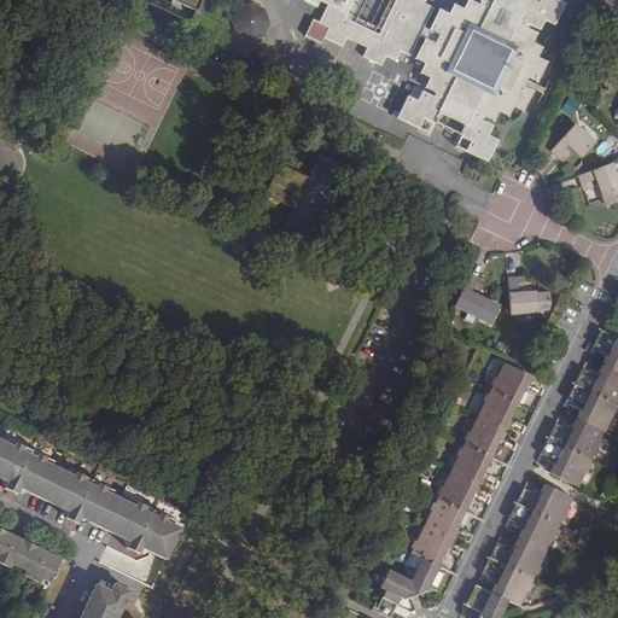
[(312,18),(303,34),(320,42),(324,36),(342,46),(345,36),(366,46),(361,56),(379,64),(384,56),(395,62),(401,51),(409,54),(418,39),(425,42),(417,59),(425,63),(419,74),(430,79),(425,88),(435,93),(432,98),(423,93),(418,101),(407,97),(396,118),(419,129),(424,120),(433,124),(438,114),(465,127),(460,138),(470,141),(465,152),(488,163),(499,141),(489,136),(494,128),(481,122),(483,117),(494,123),(499,114),(508,120),(513,109),(524,112),(534,93),(524,88),(529,79),(538,83),(548,63),(540,58),(543,48),(535,44),(537,36),(526,30),(529,27),(541,33),(546,22),(554,27),(565,5),(554,0),(540,0),(538,4),(531,0),(476,0),(481,3),(478,6),(468,1),(465,10),(454,4),(450,13),(441,9),(430,31),(424,28),(433,9),(424,4),(425,0),(320,0),(327,4),(319,21),(312,18)]
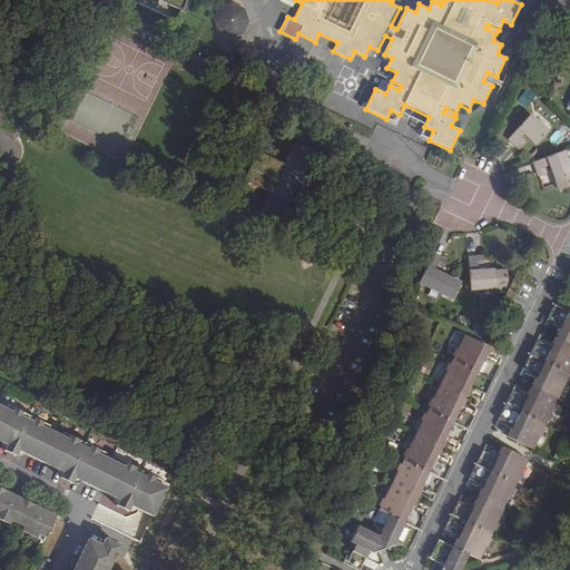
[(220,9),(215,19),(219,31),(231,37),(243,32),(248,22),(244,10),(233,5),(220,9)]
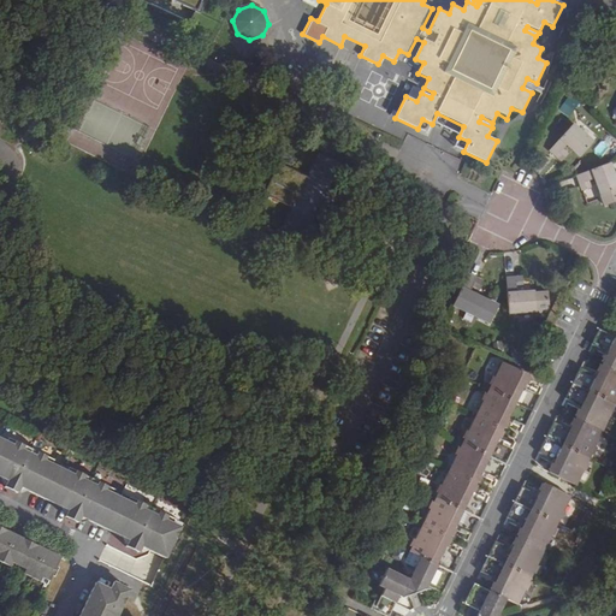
[(568,95),(558,110),(569,117),(579,102),(568,95)]
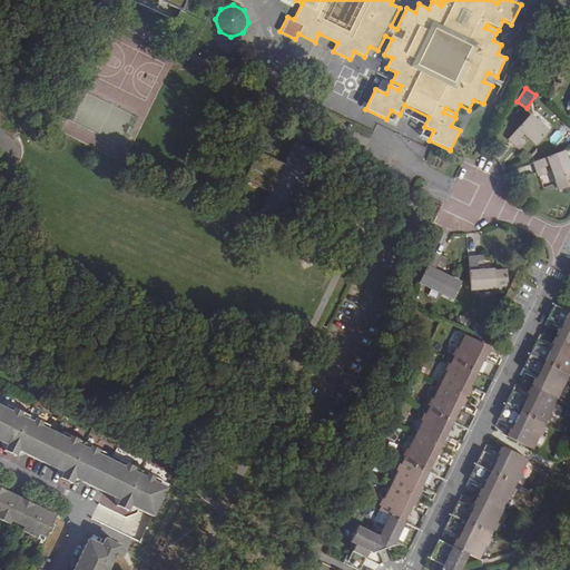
[(517,146),(521,140),(519,138),(523,133),(537,145),(548,131),(530,116),(509,139),(517,146)]
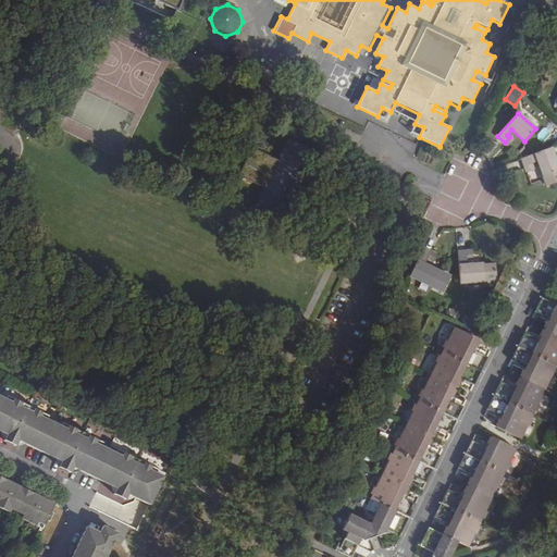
[(260,184),(249,205),(267,214),(277,194),(283,196),(297,169),(292,166),(302,146),(286,136),(274,157),(248,143),(234,170),(260,184)]
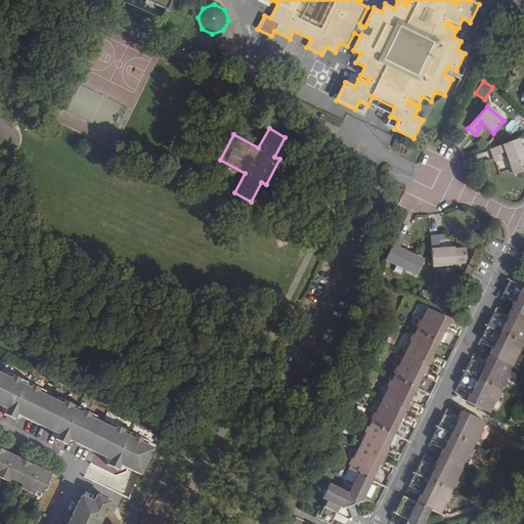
[(523,157),(517,138),(489,148),(493,158),(499,156),(498,153),(504,150),(513,172),(517,170),(523,168),(523,167),(523,157)]
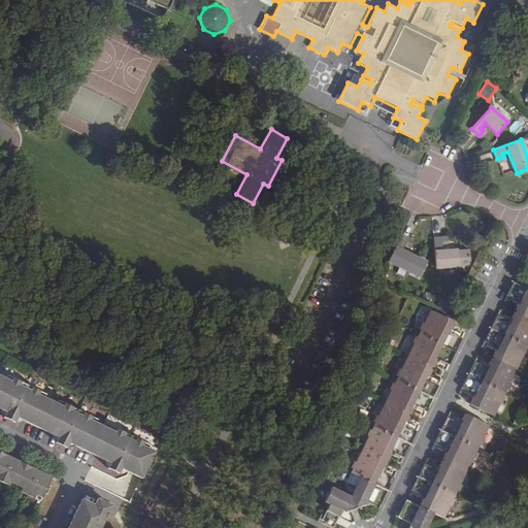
[(396,244),(388,262),(408,271),(416,257),(401,251),(404,244),(406,245),(409,239),(401,235),(396,244)]
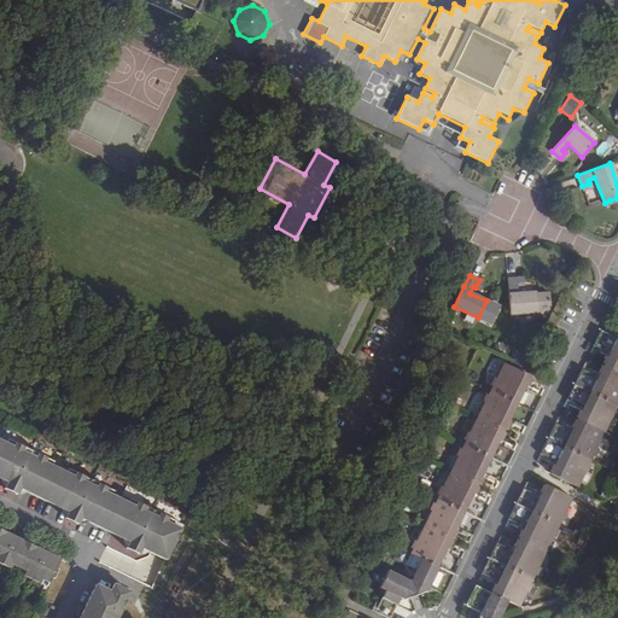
[(508,279),(509,313),(537,312),(537,309),(551,308),(549,293),(537,293),(535,292),(517,293),(517,286),(519,286),(519,278),(508,279)]
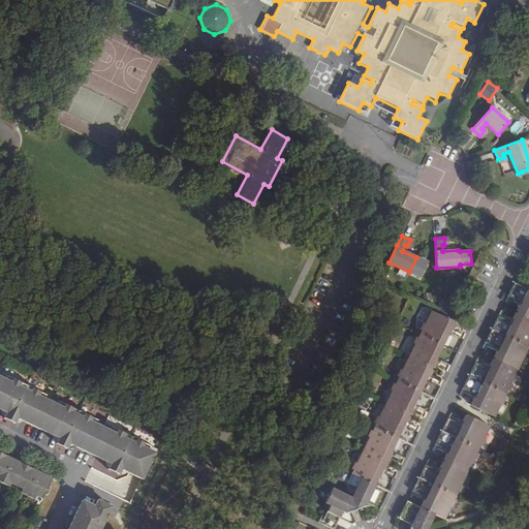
[(528,288),(515,281),(508,293),(522,300),(519,306),(517,304),(509,319),(498,314),(485,342),(498,349),(496,353),(494,352),(487,366),(475,360),(462,390),(475,396),(473,400),(471,398),(468,404),(494,416),(500,404),(502,406),(506,399),(503,397),(507,390),(509,391),(514,384),(510,382),(523,356),(526,358),(528,352),(526,351),(528,343),(528,288)]
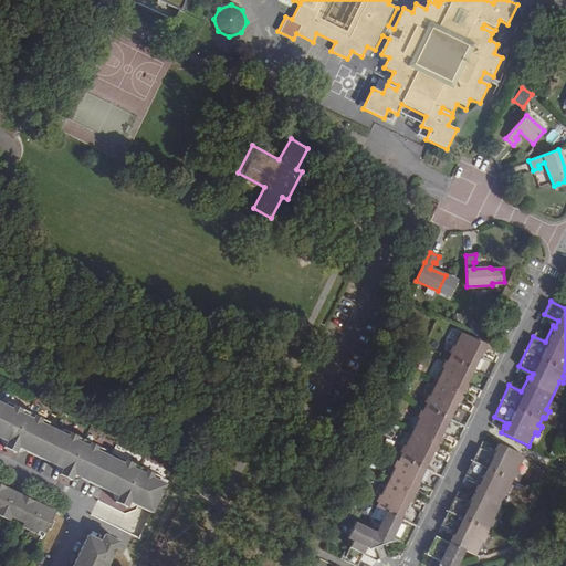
[(461,332),(376,506),(379,509),(386,512),(416,526),(423,510),(411,504),(413,500),(416,501),(422,488),(420,485),(421,482),(433,489),(448,460),(436,453),(438,450),(440,451),(446,439),(443,438),(446,433),(458,440),(471,411),(459,405),(461,400),(464,401),(470,389),(468,388),(469,384),(482,390),(496,360),(483,354),(485,350),(488,352),(491,346),(461,332)]
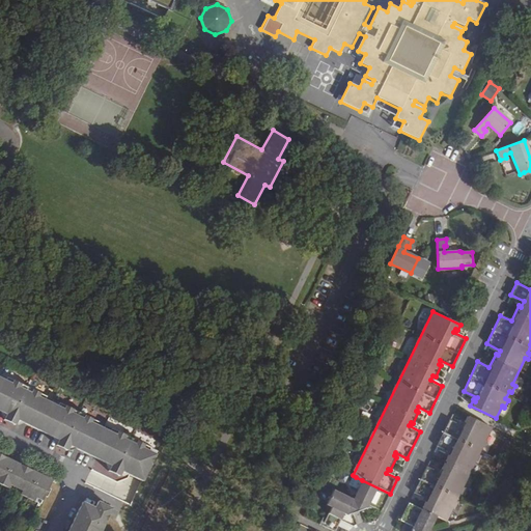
[(143,476),(157,450),(0,373),(0,411),(6,414),(3,420),(14,425),(17,419),(59,440),(56,446),(66,451),(70,445),(99,458),(111,466),(108,472),(119,477),(122,471),(141,480),(143,476)]
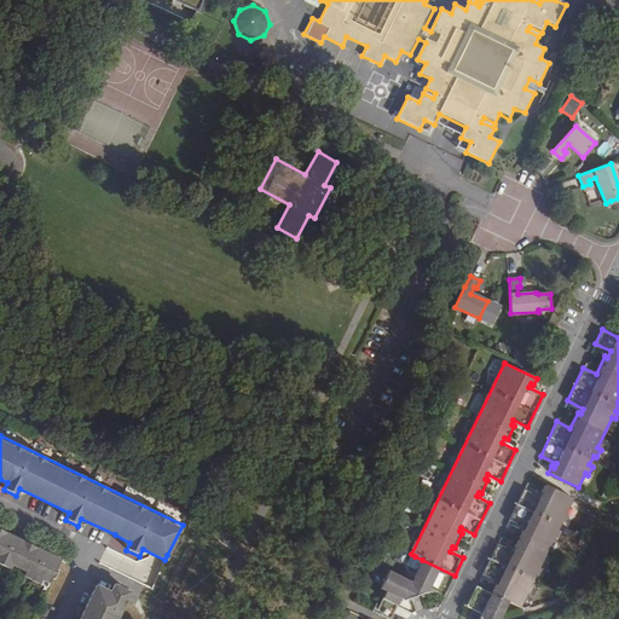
[(539,497),(524,490),(509,519),(525,527),(522,533),(520,532),(513,545),(515,548),(513,551),(497,543),(482,573),(498,582),(496,586),(493,585),(490,593),(510,602),(520,607),(527,594),(530,595),(533,586),(531,585),(536,576),(538,577),(543,568),(539,567),(553,539),(556,541),(560,532),(557,531),(562,521),(565,522),(568,514),(566,513),(573,498),(543,484),(539,491),(542,492),(539,497)]
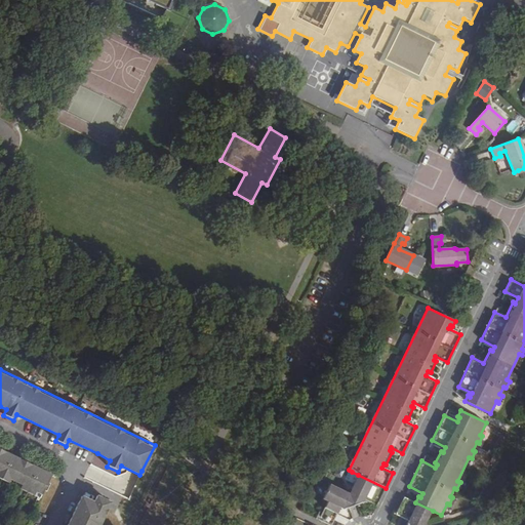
[(41,495),(51,475),(0,449),(0,480),(8,484),(10,480),(21,485),(18,489),(33,496),(35,492),(41,495)]
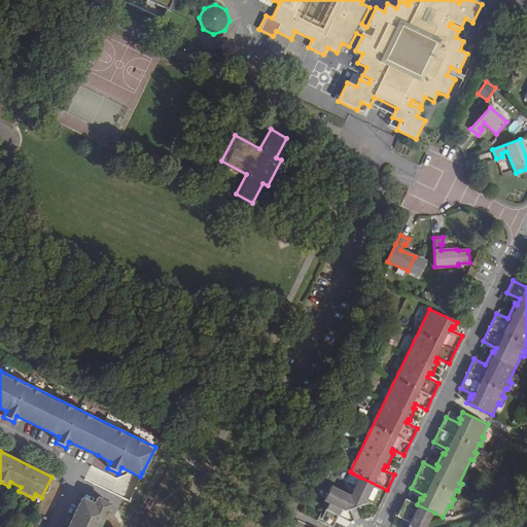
[(349,483),(354,485),(359,477),(353,473),(349,483)]
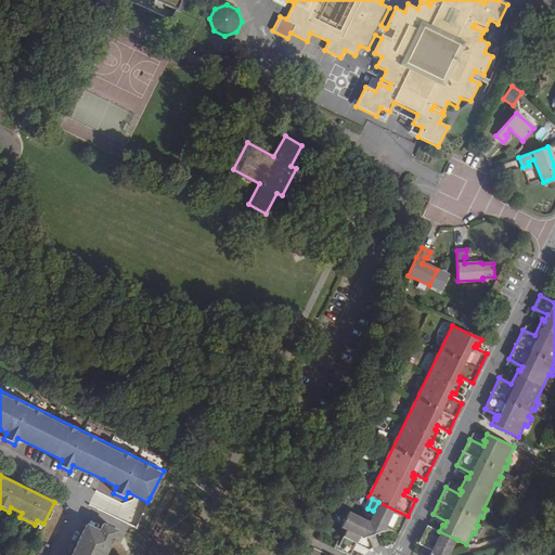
[(339,536),(333,549),(345,554),(351,554),(360,539),(369,537),(377,534),(383,532),(385,530),(397,537),(408,516),(378,502),(373,511),(368,521),(349,512),(340,529),(345,531),(343,538),(339,536)]
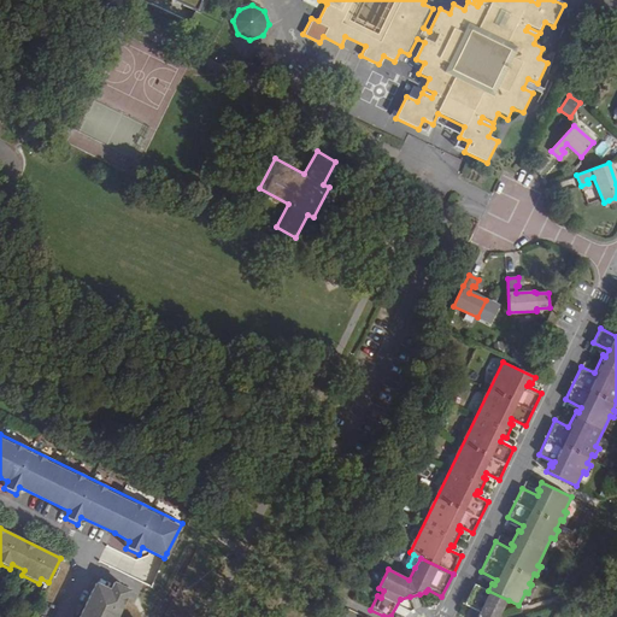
[(117,616),(130,591),(113,582),(110,591),(95,583),(78,616),(117,616)]
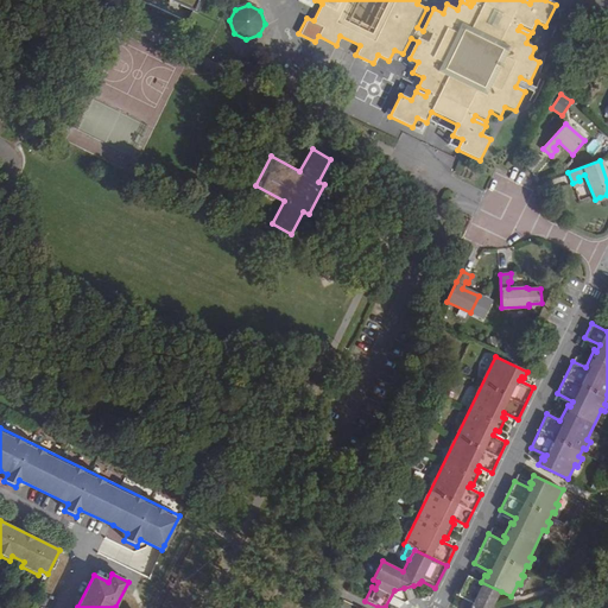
[(481,582),(468,575),(458,595),(472,602),(469,607),(492,607),(494,607),(501,591),(481,582)]
